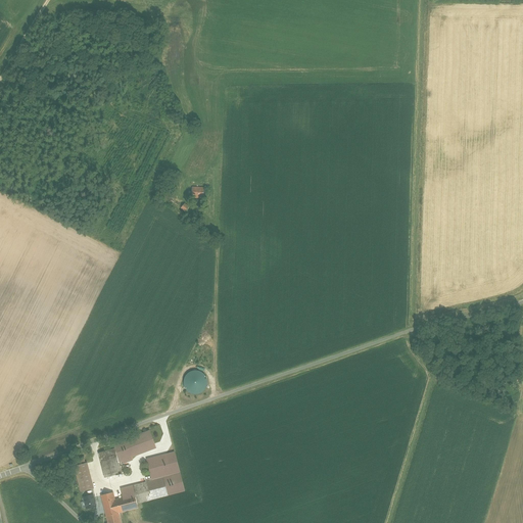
[(192,198),(203,198),(204,188),(192,187),(192,198)]
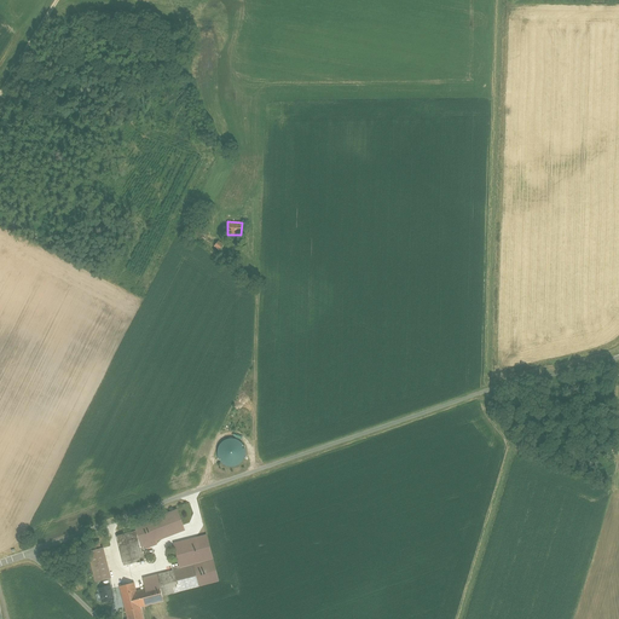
[(221,440),(221,466),(244,466),(244,440),(221,440)]
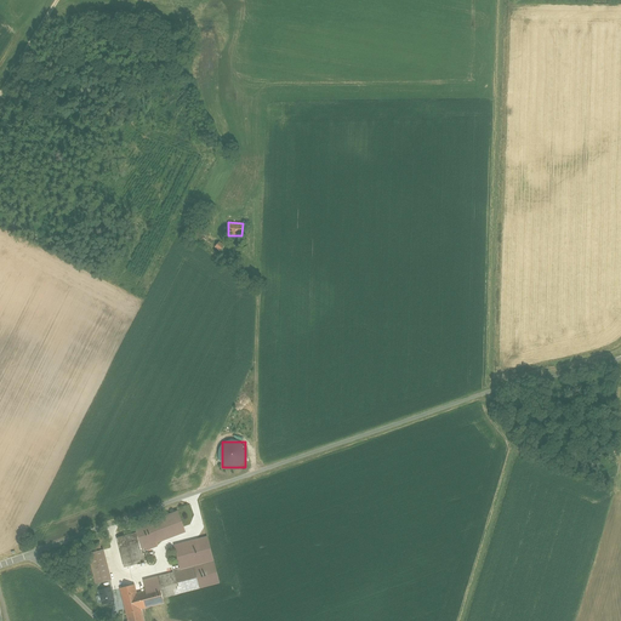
[(160,537),(161,535),(163,531),(161,529),(159,527),(157,524),(153,524),(151,525),(148,527),(146,530),(146,533),(147,536),(148,539),(152,540),(154,541),(158,540),(160,537)]
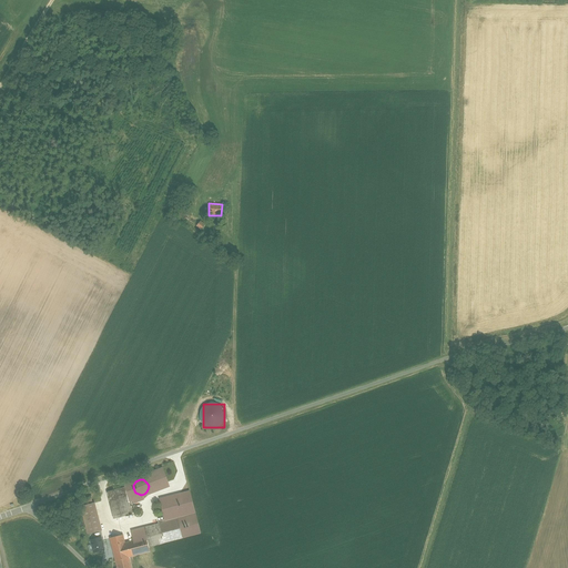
[(93,534),(102,531),(94,499),(80,503),(88,535),(93,534)]
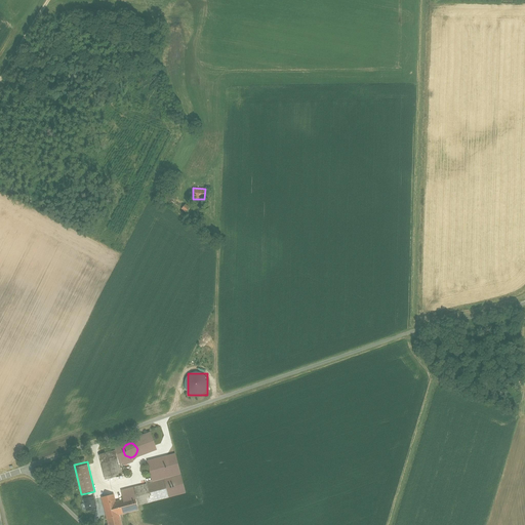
[(155,482),(133,487),(136,497),(138,507),(142,506),(169,498),(165,479),(155,482)]
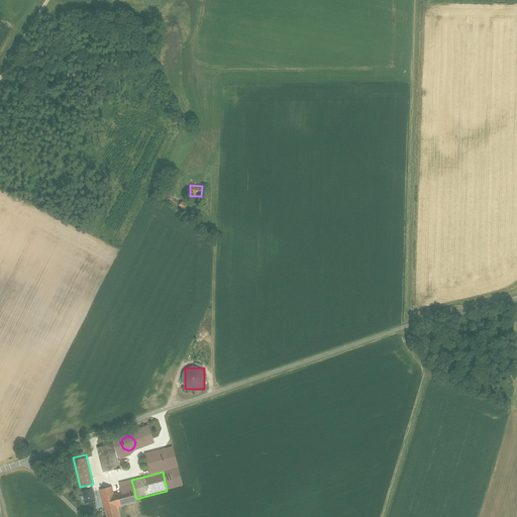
[(124,493),(134,490),(131,480),(131,479),(121,482),(124,493)]
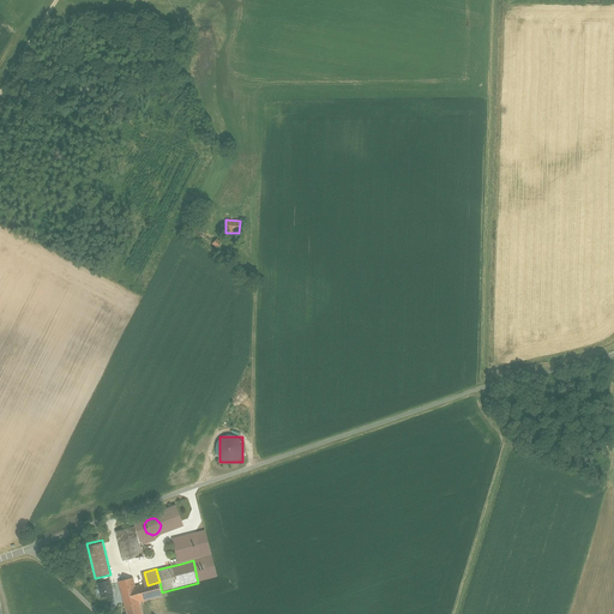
[(133,578),(119,582),(126,613),(143,613),(140,603),(163,597),(162,593),(160,582),(148,585),(137,588),(133,578)]
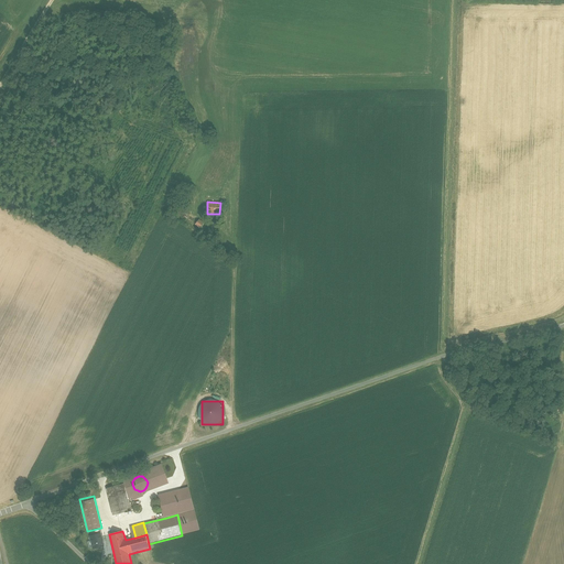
[(94,549),(102,546),(100,534),(90,537),(94,549)]
